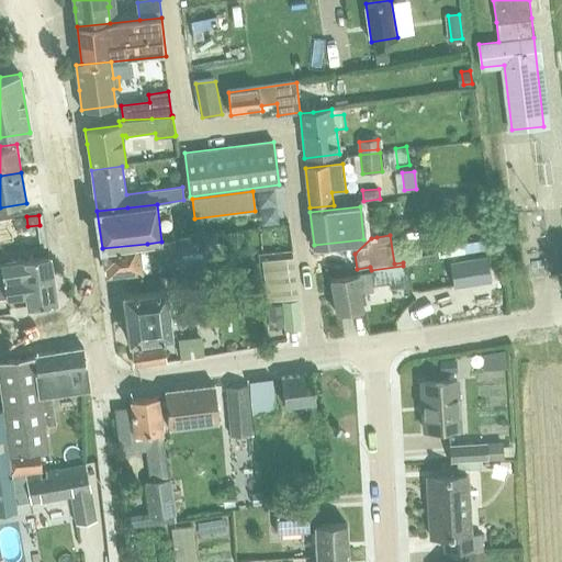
[(161,242),(147,244),(148,255),(167,251),(176,250),(175,240),(161,242)]
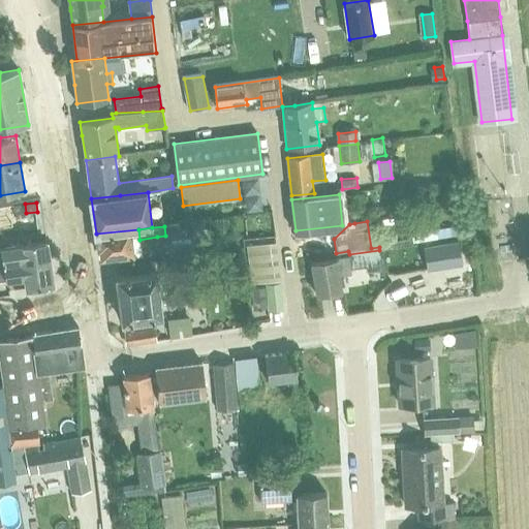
[(138,229),(96,234),(98,249),(99,249),(101,257),(118,255),(118,260),(142,257),(139,240),(138,229)]
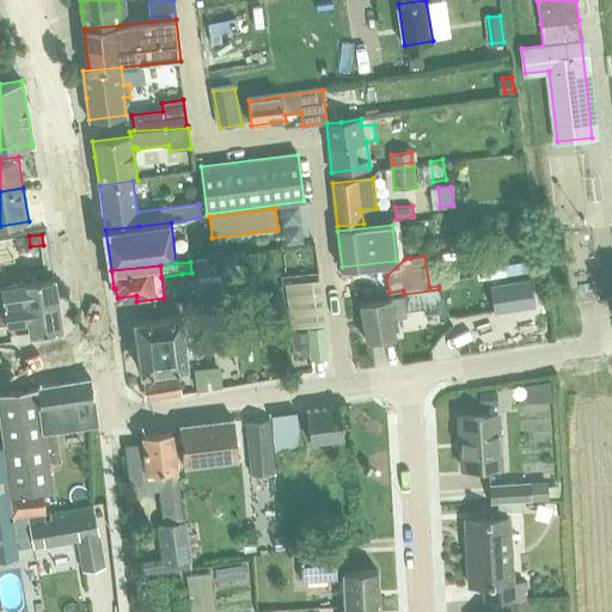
[(324,324),(318,276),(286,281),(291,328),(324,324)]
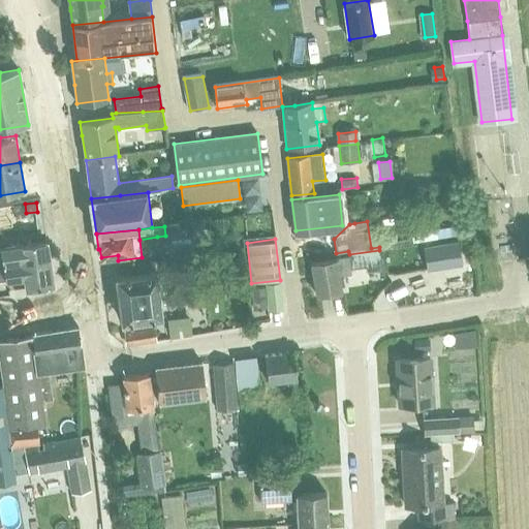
[(47,241),(0,248),(0,280),(24,277),(26,288),(54,284),(47,241)]
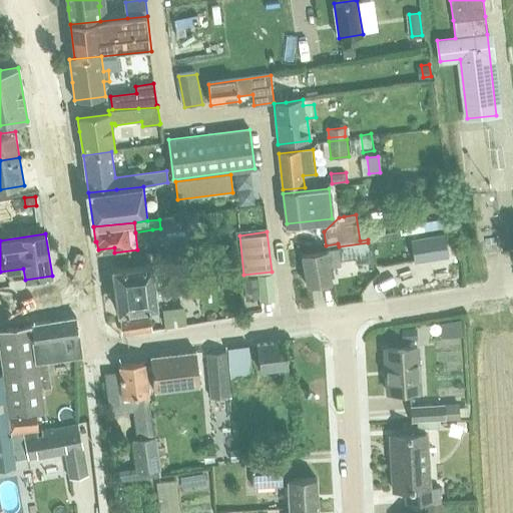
[(445,233),(411,238),(415,262),(449,255),(445,233)]
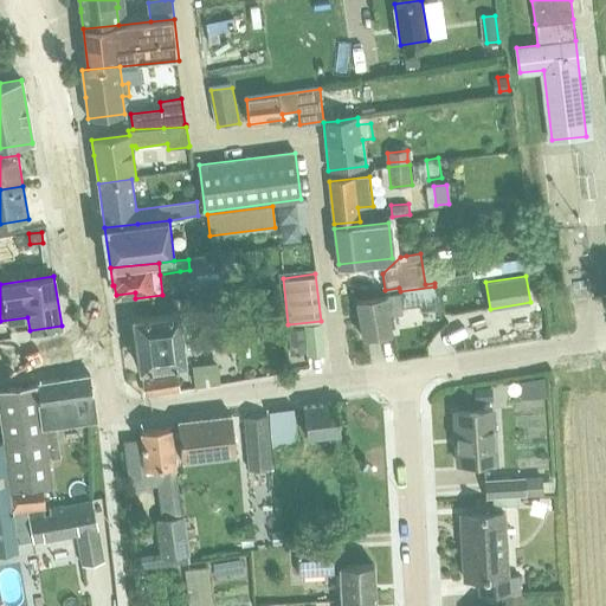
[(218,278),(192,282),(194,297),(220,294),(218,278)]
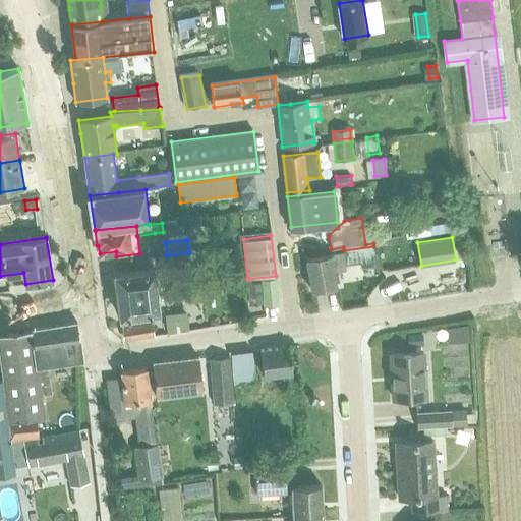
[(381,245),(373,246),(377,266),(383,265),(381,245)]
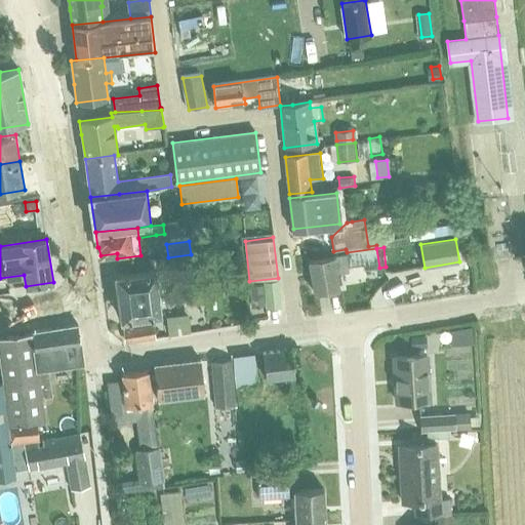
[(379,268),(376,248),(347,252),(347,254),(310,259),(314,292),(339,288),(337,274),(350,272),(349,267),(364,265),(364,271),(379,269),(379,268)]
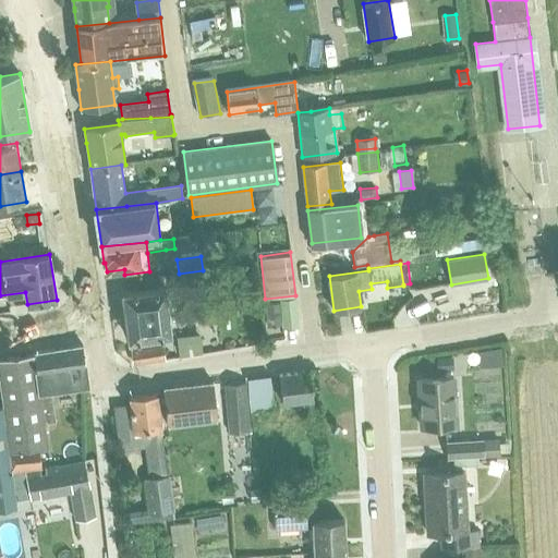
[(167,287),(123,292),(129,339),(131,339),(132,346),(133,346),(135,364),(136,364),(136,363),(153,361),(165,359),(161,335),(173,334),(171,318),(172,317),(171,305),(169,306),(167,287)]
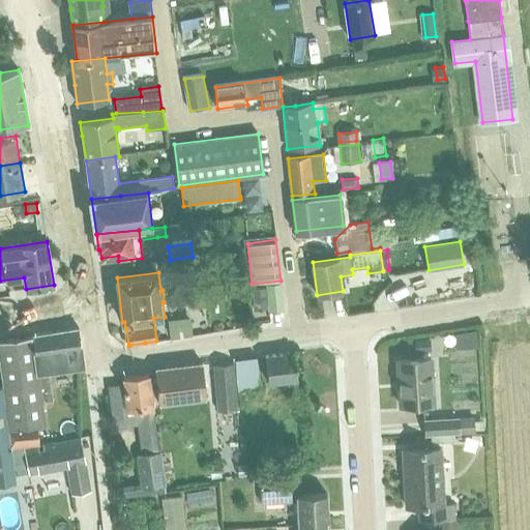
[(432,281),(415,284),(417,297),(434,294),(432,281)]
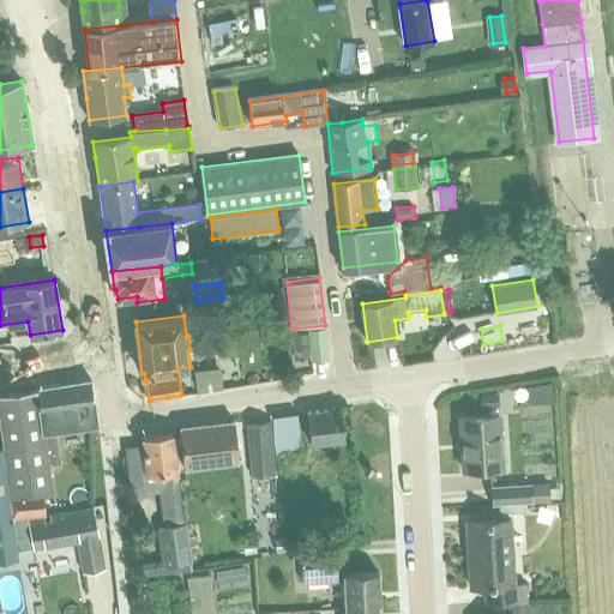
[(324,327),(308,330),(312,361),(329,360),(329,359),(326,339),(325,327),(324,327)]
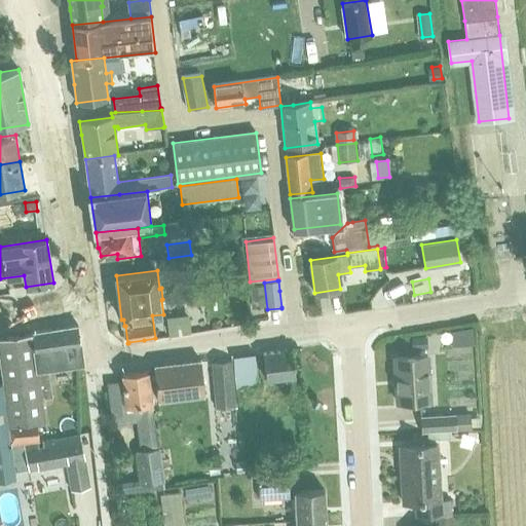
[(265,305),(263,285),(251,286),(252,306),(265,305)]
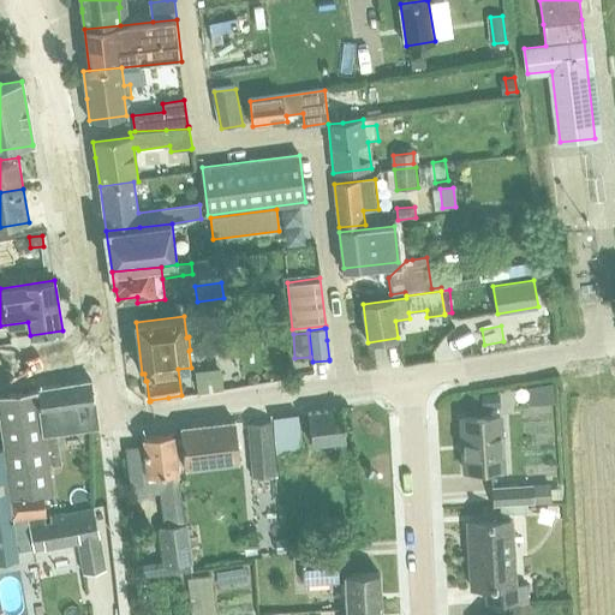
[(221,369),(196,374),(198,393),(224,388),(221,369)]
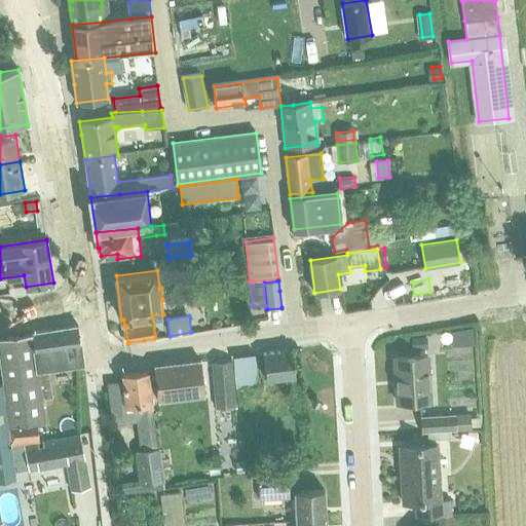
[(0,336),(0,363),(1,368),(3,383),(12,444),(24,442),(25,442),(39,440),(37,421),(44,420),(44,412),(42,398),(51,396),(47,365),(82,360),(81,352),(78,325),(62,327),(50,329),(33,332),(0,336)]
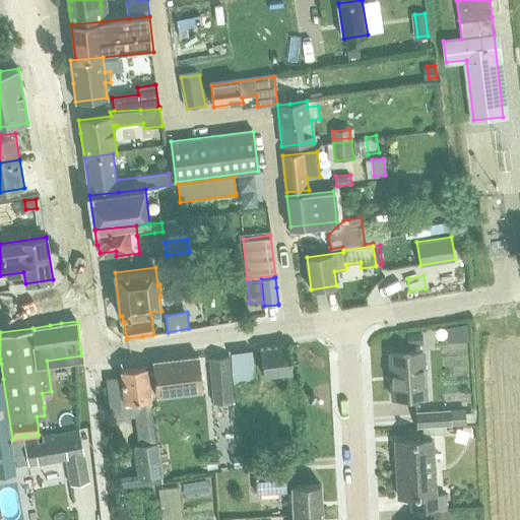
[(423,332),(408,333),(408,344),(423,344),(423,332)]
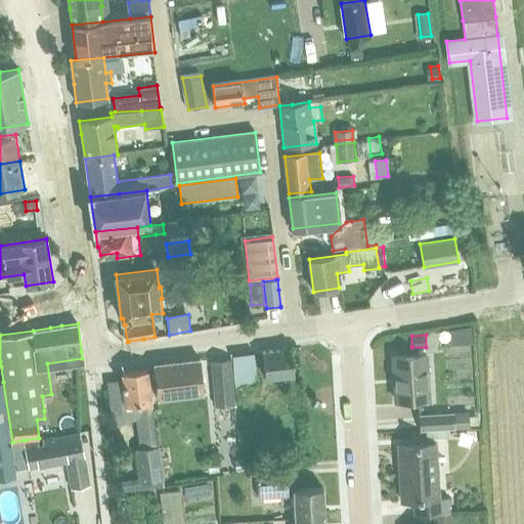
[(296,389),(291,348),(262,351),(265,379),(286,377),(287,390),(296,389)]
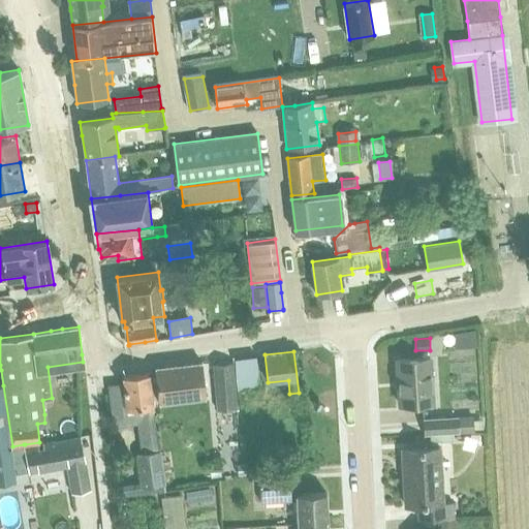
[(239,391),(261,389),(257,355),(235,359),(239,391)]
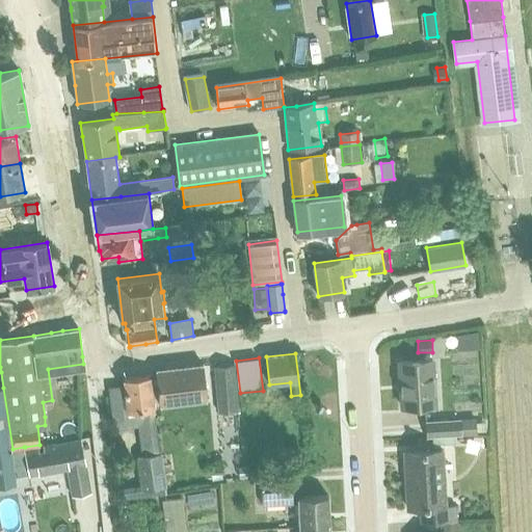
[(432,360),(399,361),(402,406),(435,405),(432,360)]
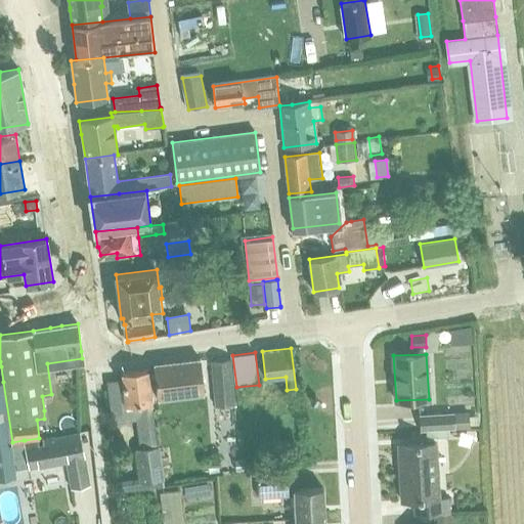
[(231,358),(212,360),(216,406),(234,405),(231,358)]
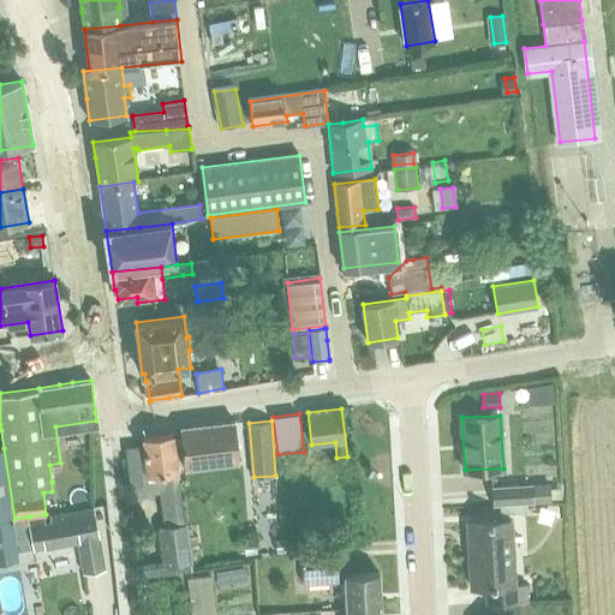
[(181,433),(173,434),(175,457),(183,455),(185,469),(239,463),(234,422),(210,424),(210,425),(206,425),(180,428),(181,433)]
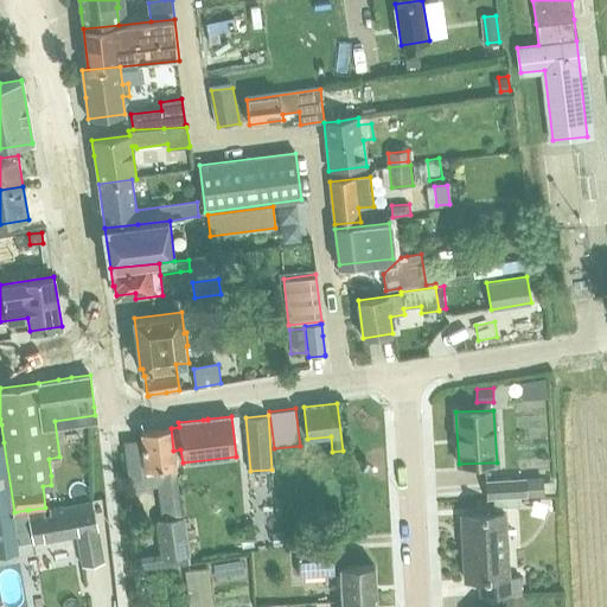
[(146,468),(127,471),(129,491),(157,487),(161,519),(158,519),(163,553),(139,556),(140,569),(184,563),(184,556),(191,556),(185,516),(181,517),(174,465),(176,465),(171,428),(141,432),(142,440),(146,468)]
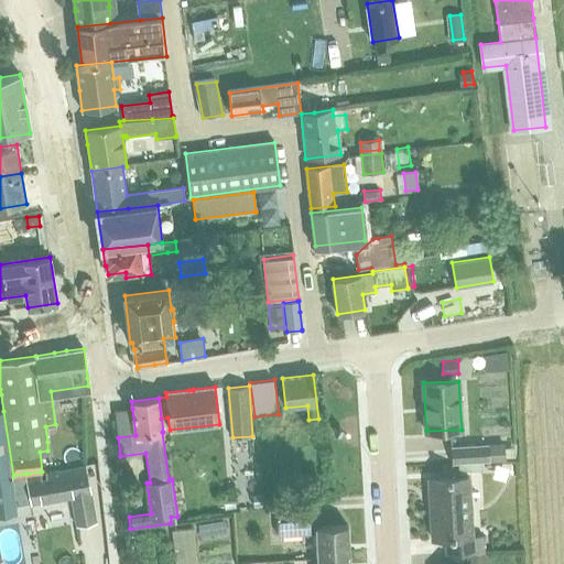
[(0,514),(18,511),(17,507),(17,506),(13,476),(3,411),(0,411),(0,514)]
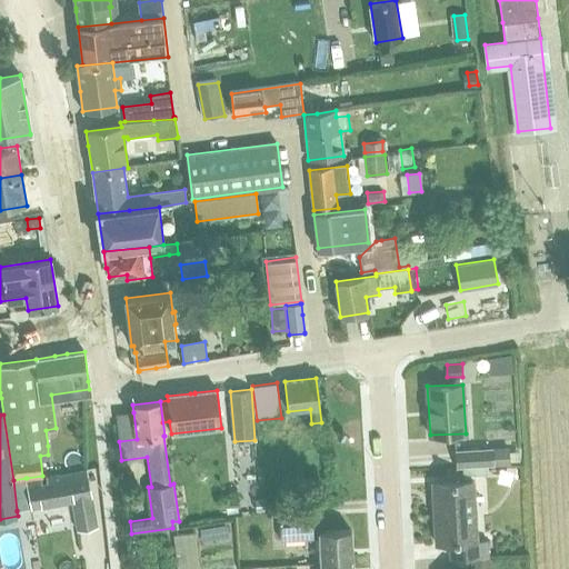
[(493,449),(456,451),(456,468),(462,468),(486,466),(510,465),(509,449),(493,449)]
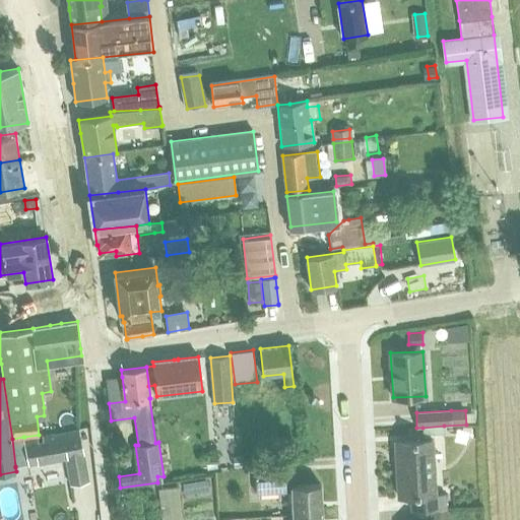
[(23,437),(12,439),(15,466),(29,464),(66,457),(72,484),(89,481),(84,453),(79,429),(43,436),(44,441),(40,442),(39,437),(24,440),(24,437),(23,437)]
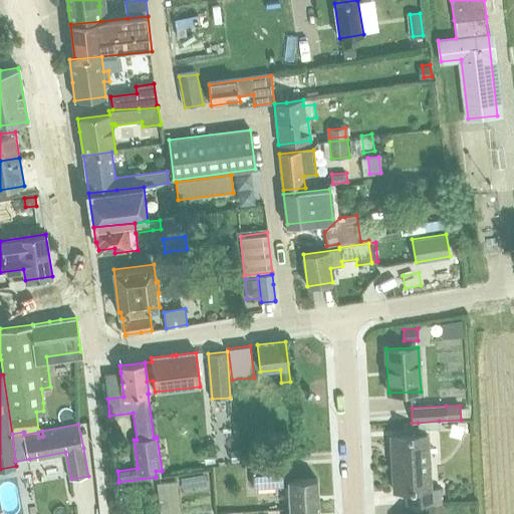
[(428,505),(442,504),(441,489),(431,489),(428,435),(391,437),(395,493),(407,492),(408,506),(428,505)]
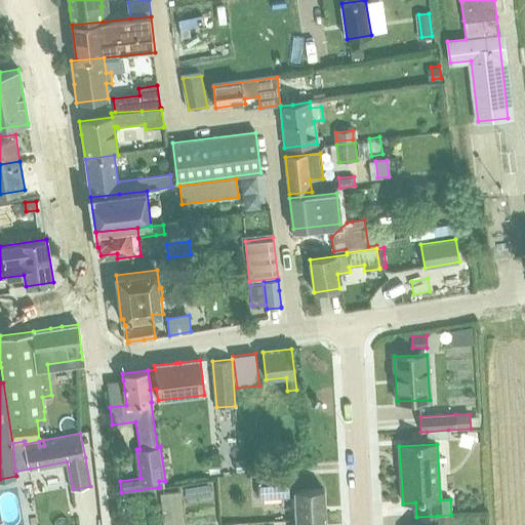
[(246,460),(237,461),(237,471),(247,471),(246,460)]
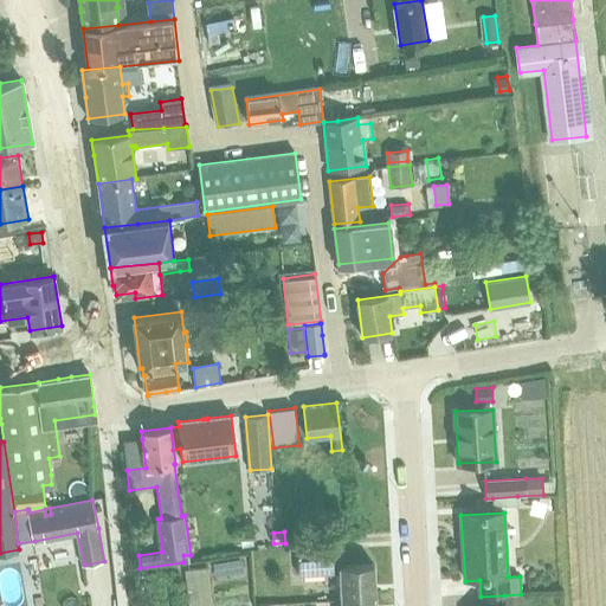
[(342,600),(375,599),(373,563),(345,566),(343,552),(297,554),(298,574),(340,573),(342,600)]
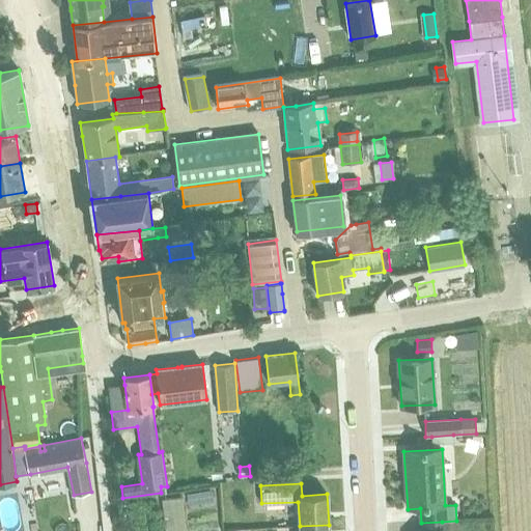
[(185,530),(182,498),(160,500),(163,530),(185,530)]
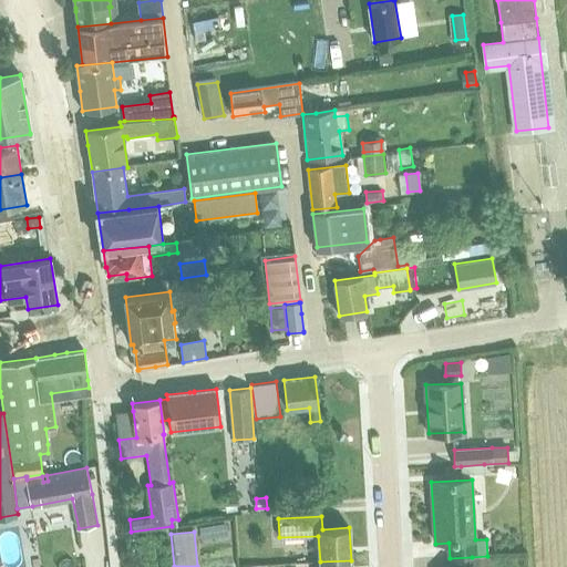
[(487,566),(487,556),(472,557),(472,566),(487,566)]
